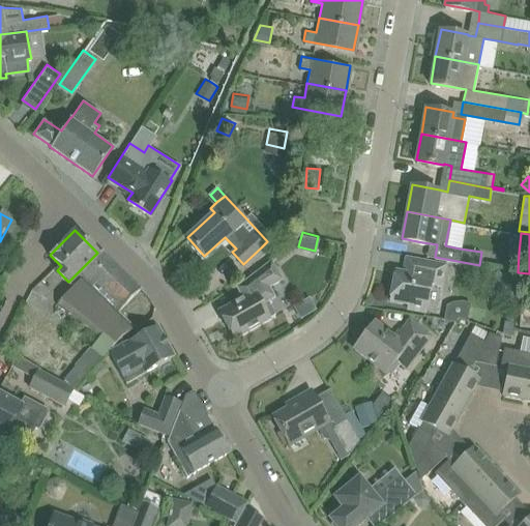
[(118,309),(141,287),(101,247),(97,253),(68,282),(70,284),(74,282),(76,284),(58,301),(99,335),(92,346),(105,355),(109,350),(122,334),(136,326),(118,309)]
